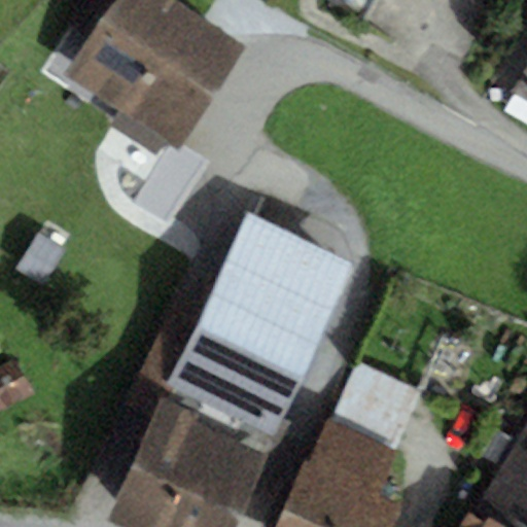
[(179,153),(245,47),(171,0),(124,0),(65,75),(120,113),(164,143),(179,153)]
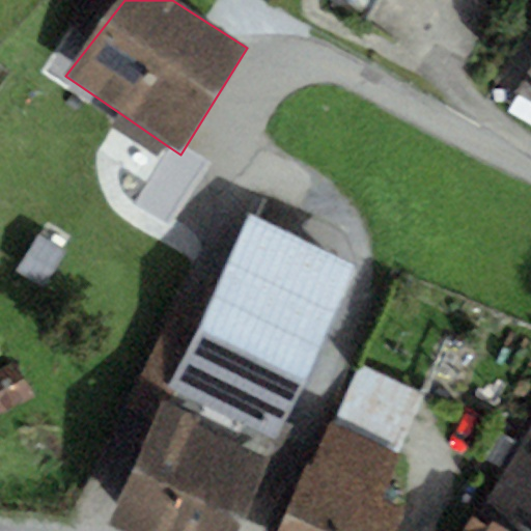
[(530,62),(514,94),(530,103),(530,62)]
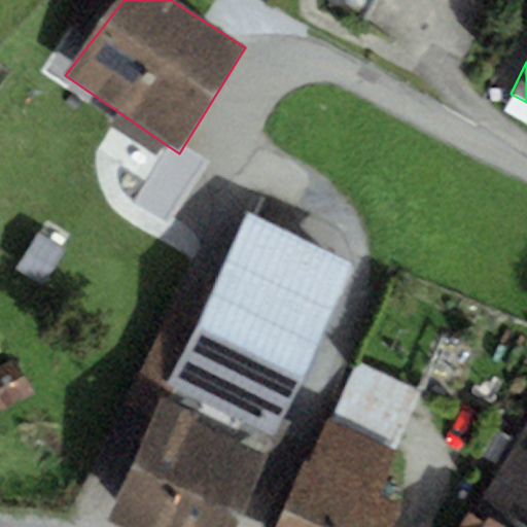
[(153,157),(164,143),(120,113),(111,128),(153,157)]
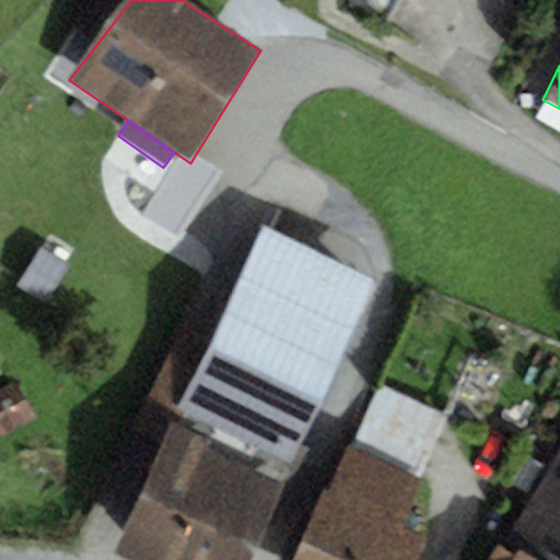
[(214,331),(178,410),(292,463),(377,278),(263,225),(214,331)]
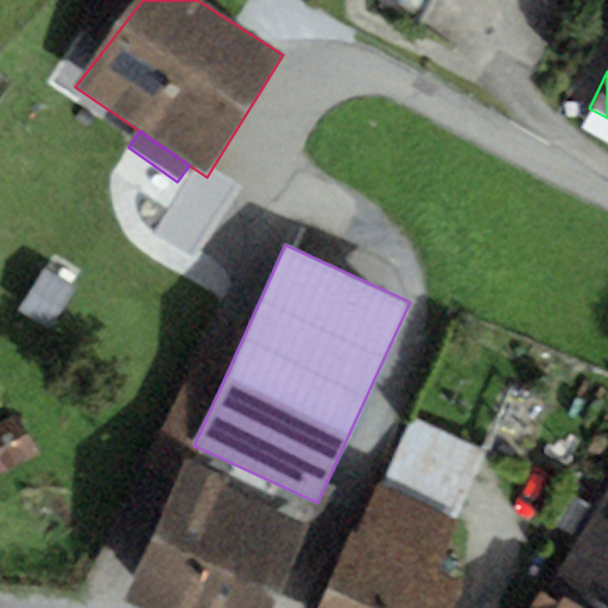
[(48,328),(73,290),(44,272),(19,310),(48,328)]
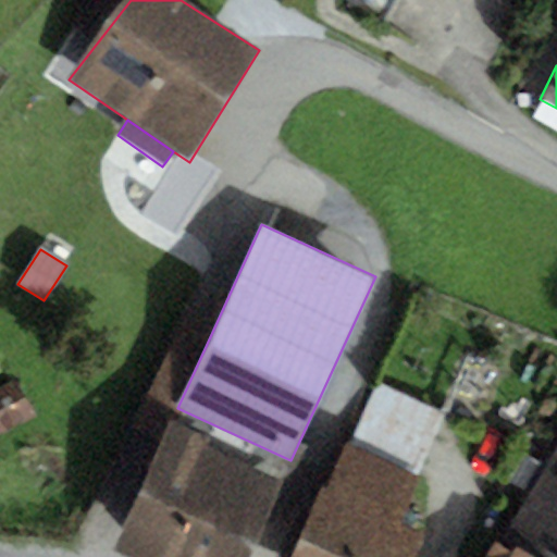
[(149,396),(177,408),(213,330),(186,317),(149,396)]
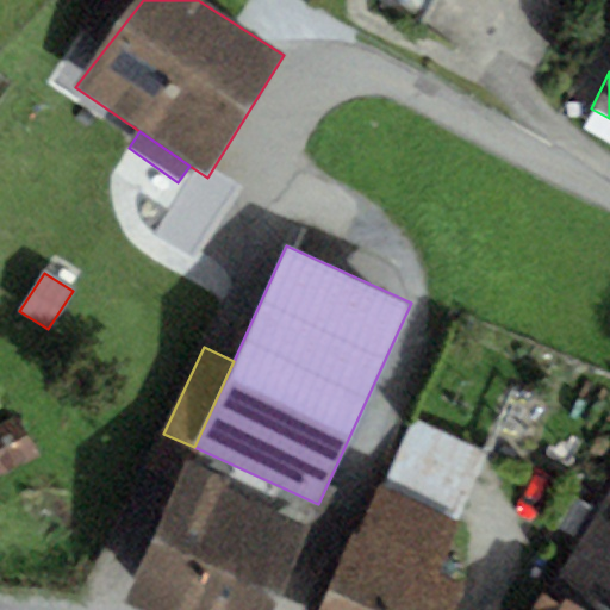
[(411,421),(381,486),(458,521),(487,455),(411,421)]
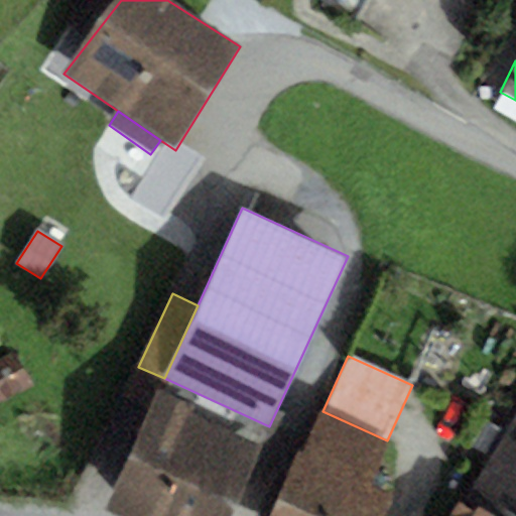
[(105,515),(107,515),(164,515),(205,422),(154,400),(105,515)]
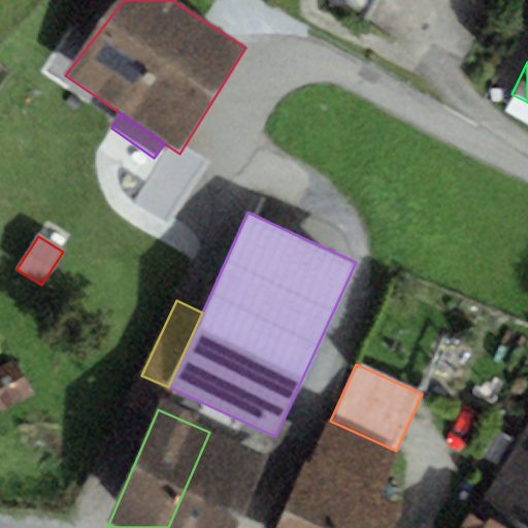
[(330,421),(310,464),(378,495),(398,452),(396,451),(330,421)]
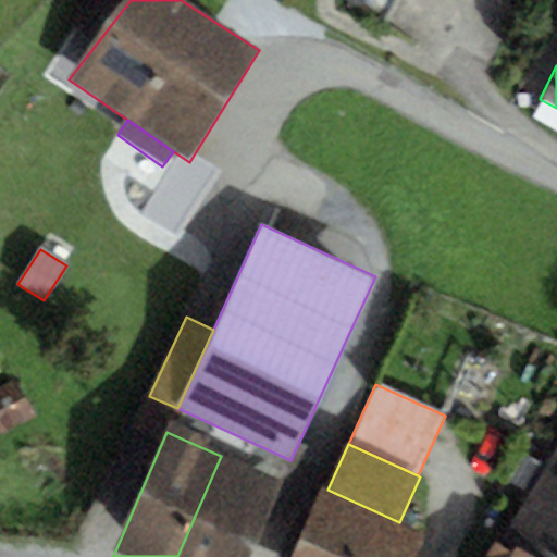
[(556,556),(556,450),(506,533),(544,556),(556,556)]
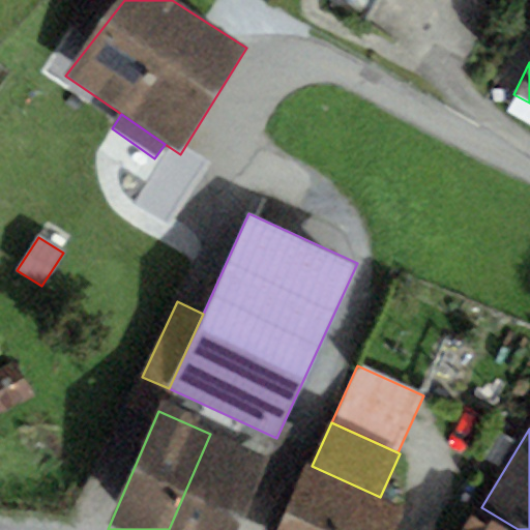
[(238,529),(269,459),(210,434),(169,529),(238,529)]
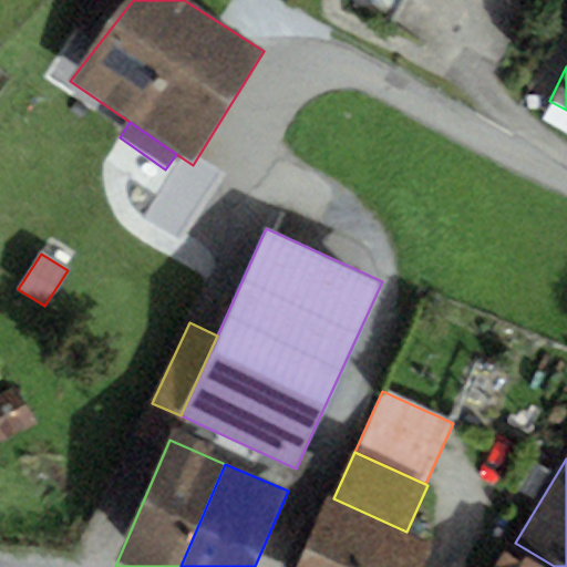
[(297,566),(423,566),(434,545),(406,532),(333,498),(328,496),(297,566)]
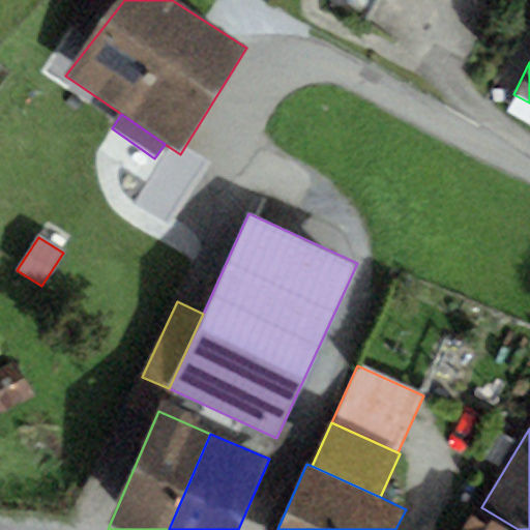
[(507,529),(492,520),(487,529),(471,521),(465,529),(507,529)]
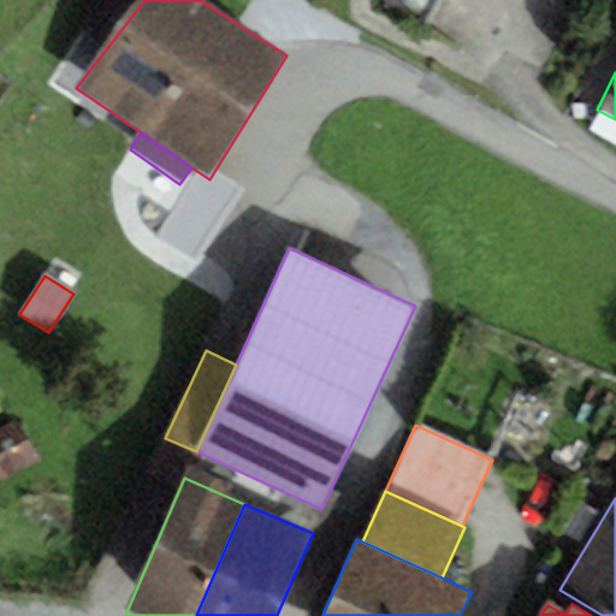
All buildings are outlined.
